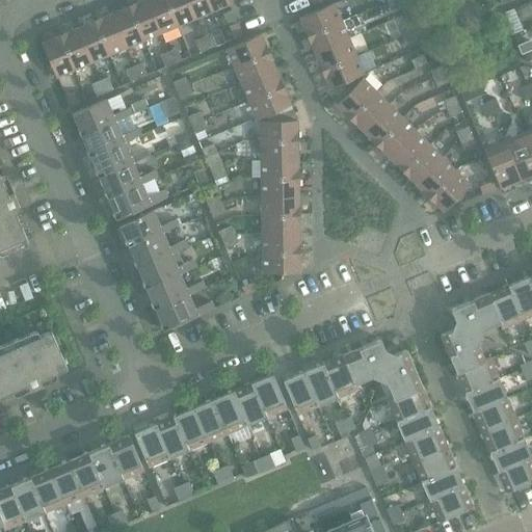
[(160,34),(144,0),(142,0),(128,6),(142,42),(160,34)]
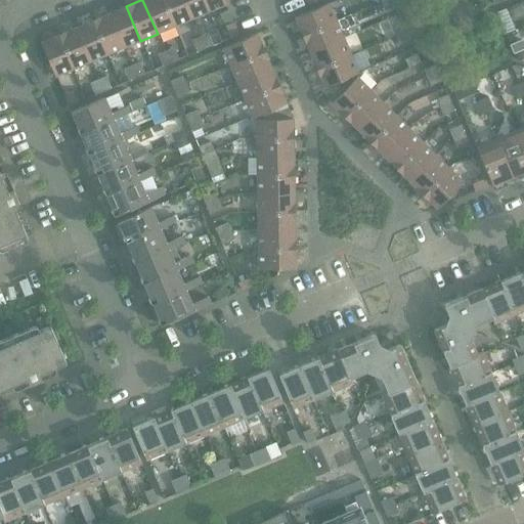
[(174,27),(163,0),(142,0),(158,34),(174,27)]
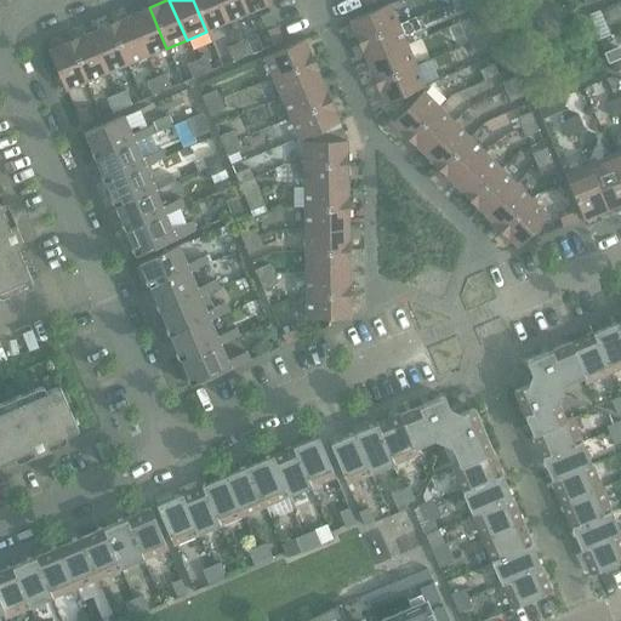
[(227,23),(217,0),(193,0),(206,32),(227,23)]
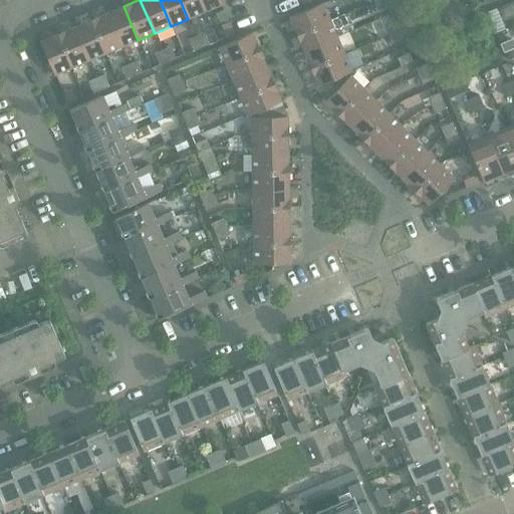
[(205,11),(200,0),(180,0),(188,19),(205,11)]
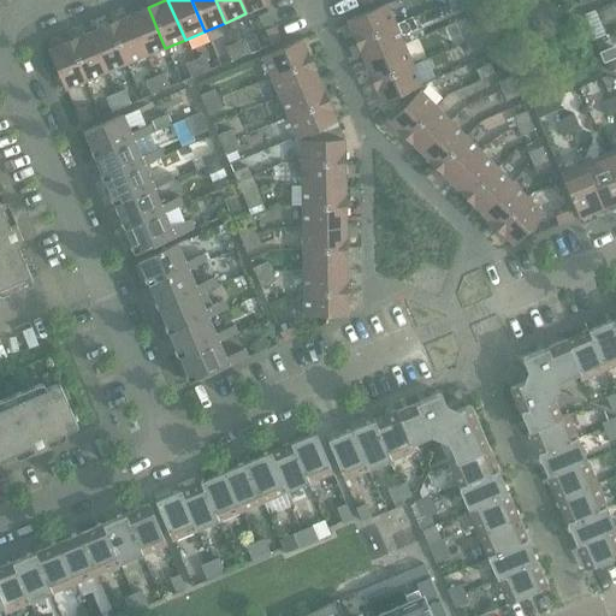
[(266,5),(262,0),(240,0),(246,13),(266,5)]
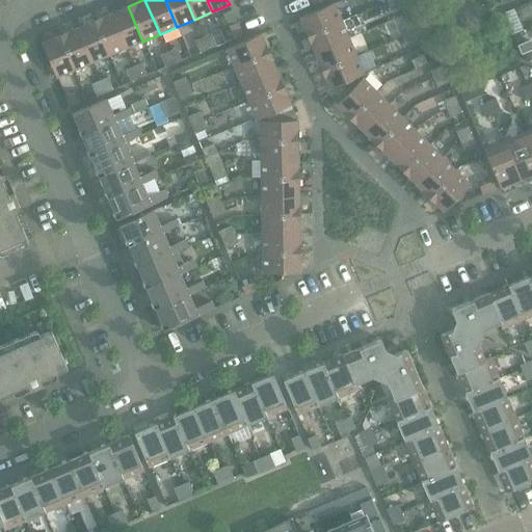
[(402,6),(399,0),(393,0),(387,3),(390,11),(402,6)]
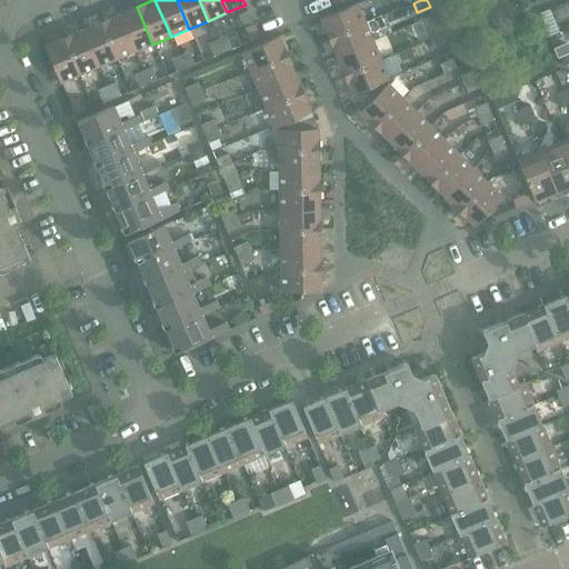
[(366,23),(358,5),(318,21),(326,40),(366,23)]
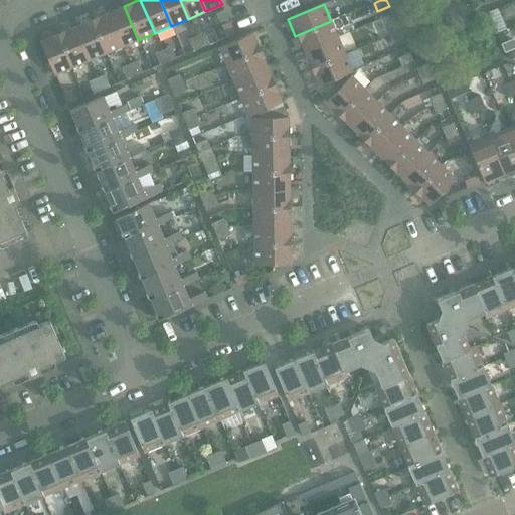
[(138,40),(124,6),(107,13),(121,47),(138,40)]
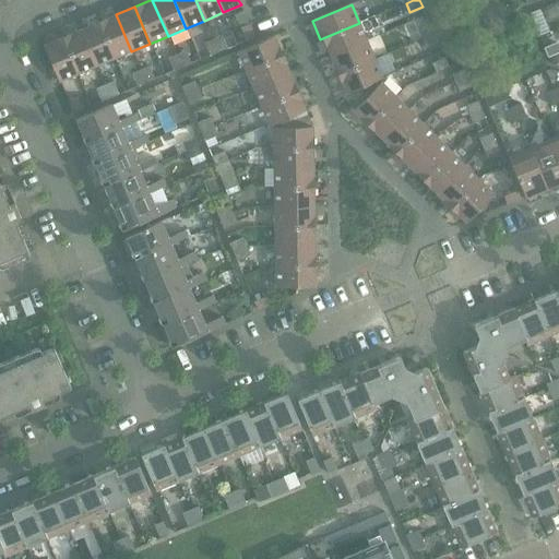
[(131,51),(116,14),(97,23),(113,59),(131,51)]
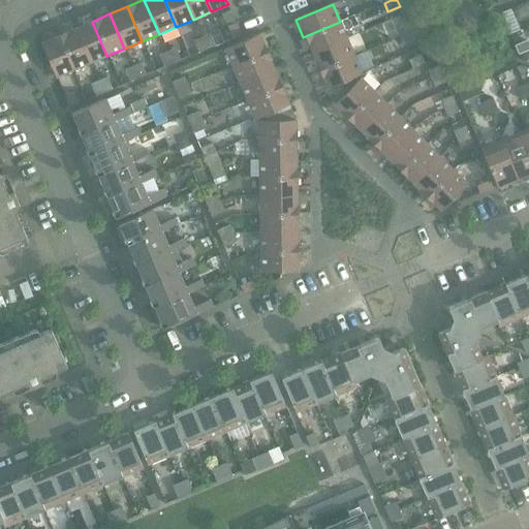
[(106,56),(92,22),(75,29),(90,63),(106,56)]
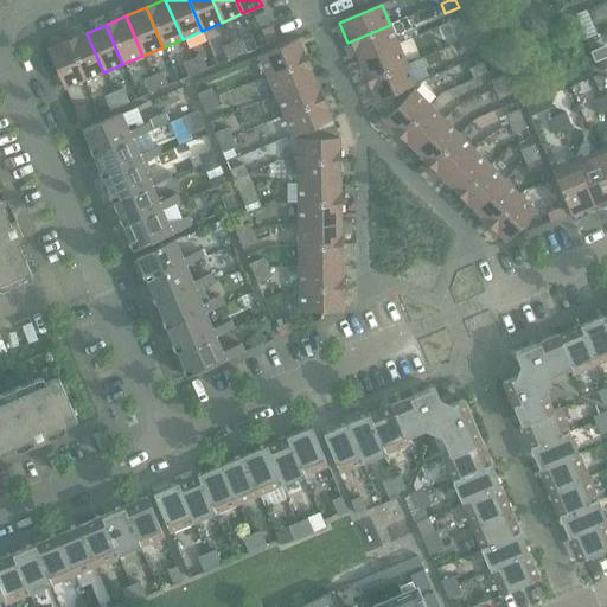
[(398,44),(390,25),(347,43),(357,62),(398,44)]
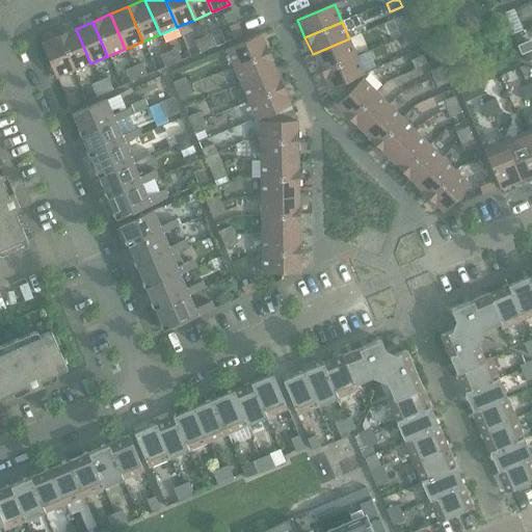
[(243,35),(238,23),(229,27),(234,40),(243,35)]
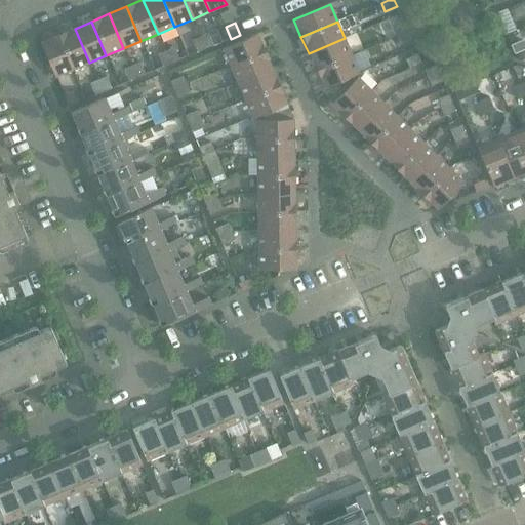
[(408,32),(404,24),(393,29),(396,37),(408,32)]
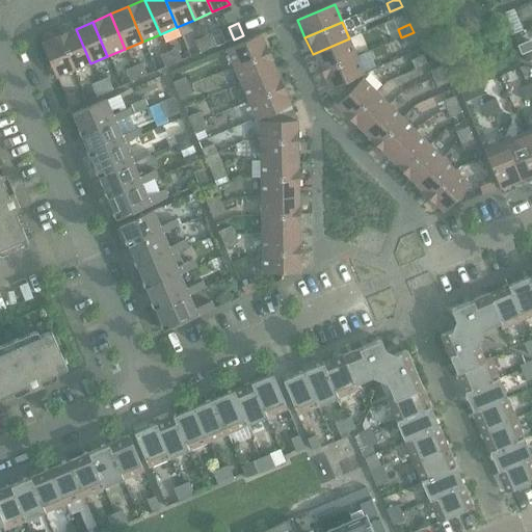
[(90,63),(76,29),(58,36),(73,71),(90,63)]
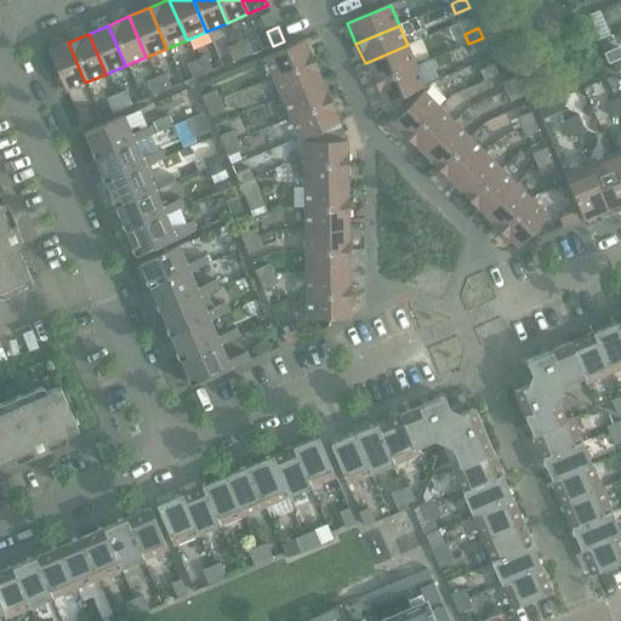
[(486,47),(483,38),(468,44),(472,53),(486,47)]
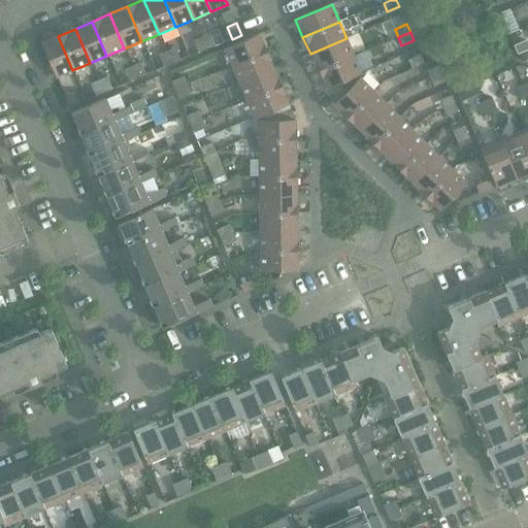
[(215,46),(209,34),(201,37),(206,51),(215,46)]
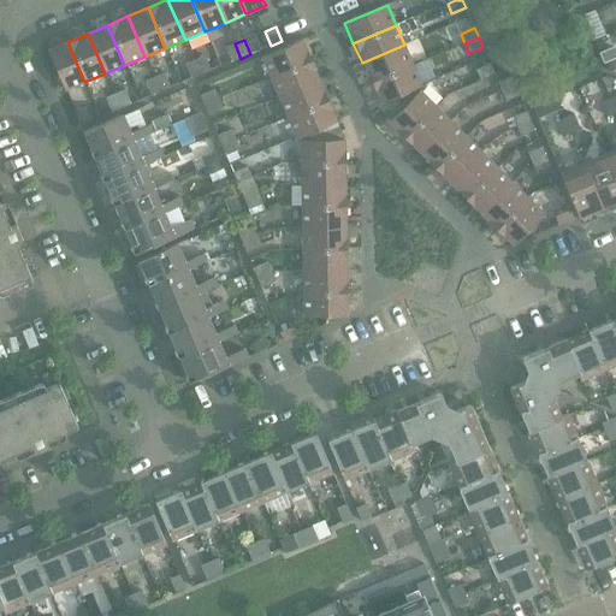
[(311,61),(301,40),(262,57),(271,78),(311,61)]
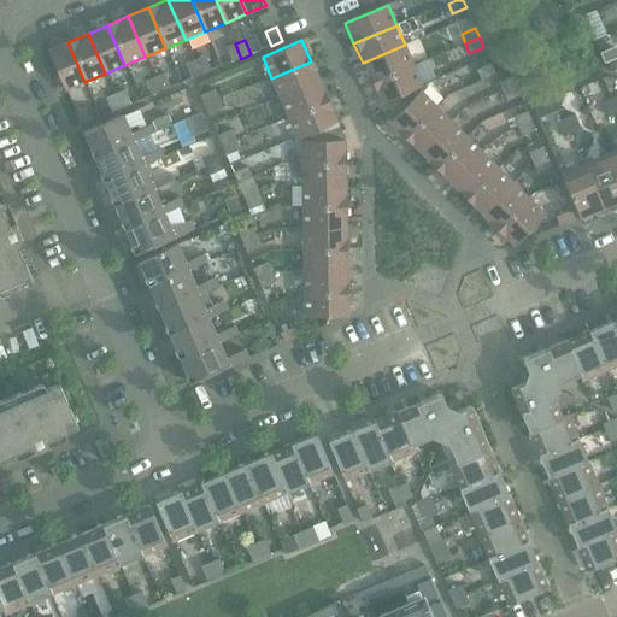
[(84,82),(68,42),(47,51),(59,77),(57,82),(62,84),(64,90),(84,82)]
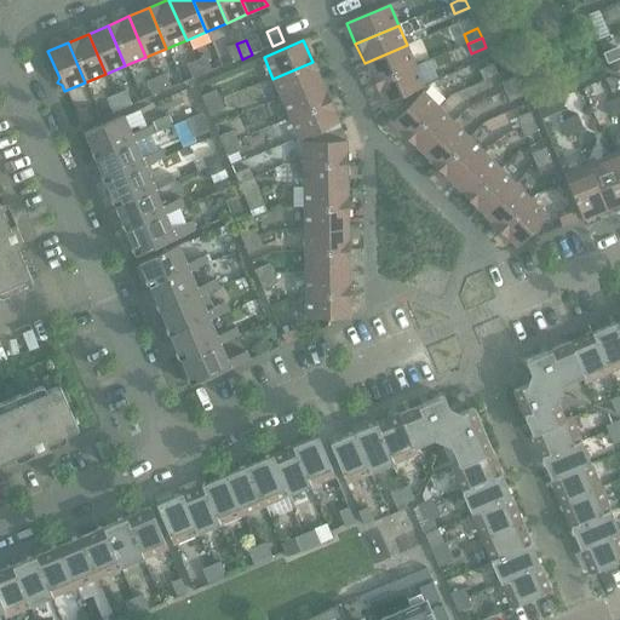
[(242,59),(236,44),(227,49),(233,63),(242,59)]
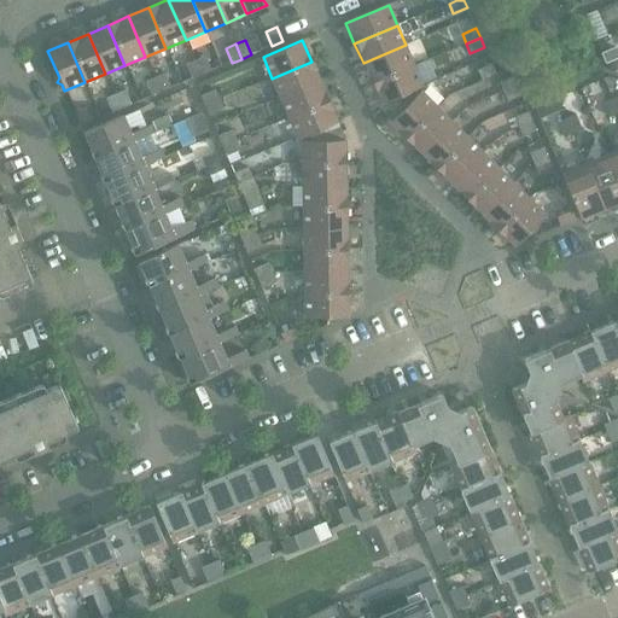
[(414,65),(406,45),(363,63),(372,83),(414,65)]
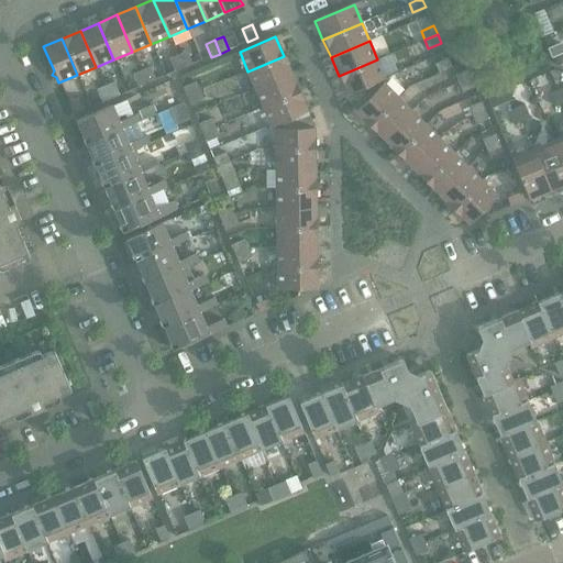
[(191,65),(186,52),(177,56),(183,68),(191,65)]
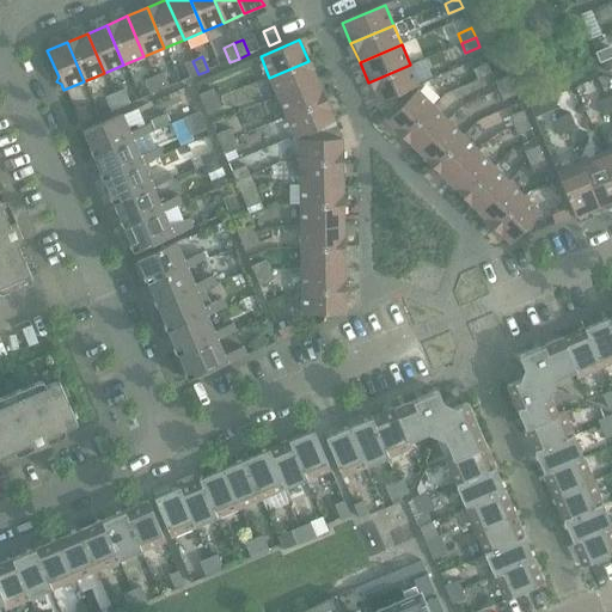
[(199,74),(193,61),(183,65),(189,79),(199,74)]
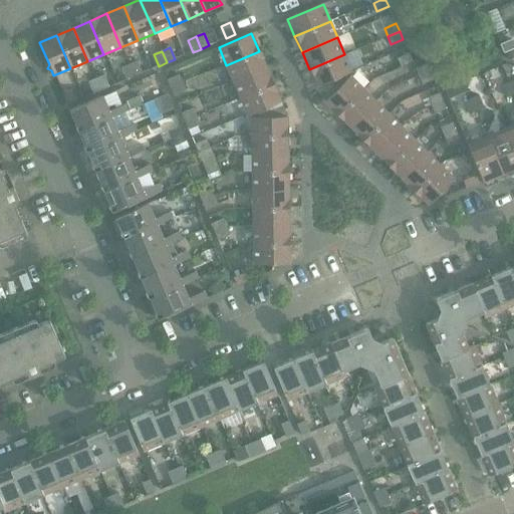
[(266,67),(259,51),(226,65),(233,81),(266,67)]
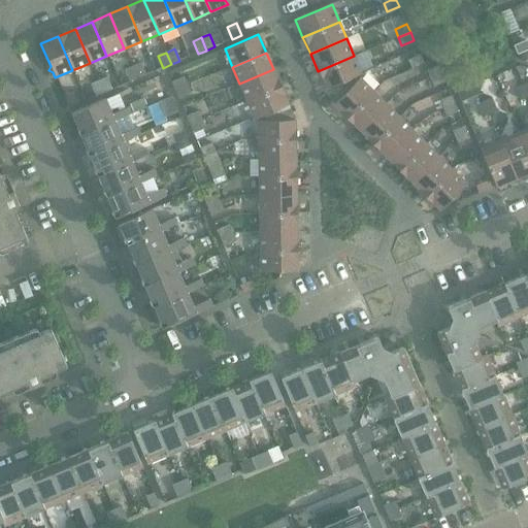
[(361,73),(361,71),(354,56),(318,71),(325,89),(361,73)]
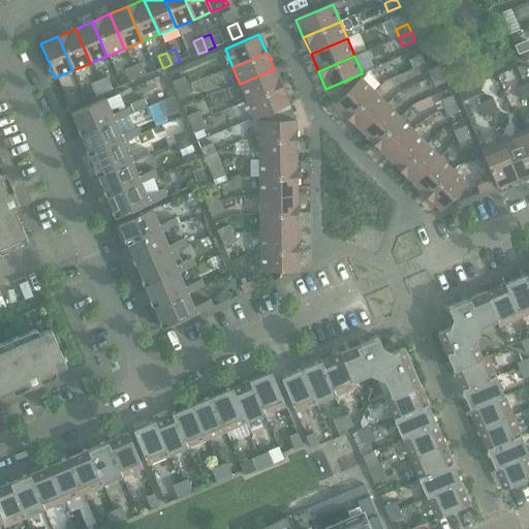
[(425,64),(421,56),(408,61),(412,69),(425,64)]
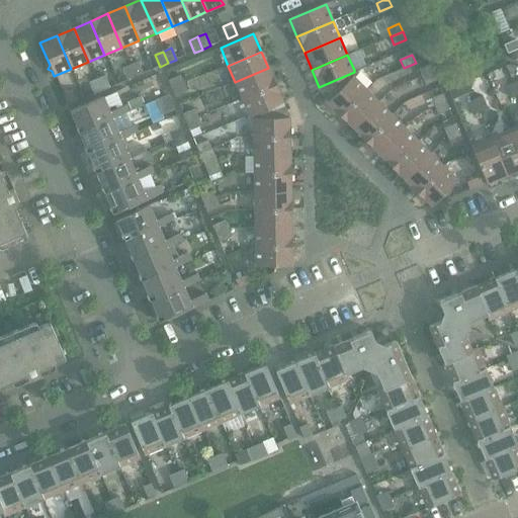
[(143,75),(138,62),(130,66),(135,78),(143,75)]
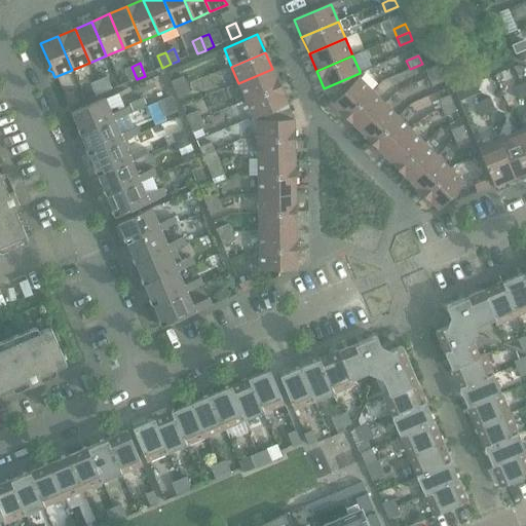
[(441,73),(437,65),(424,71),(428,78),(441,73)]
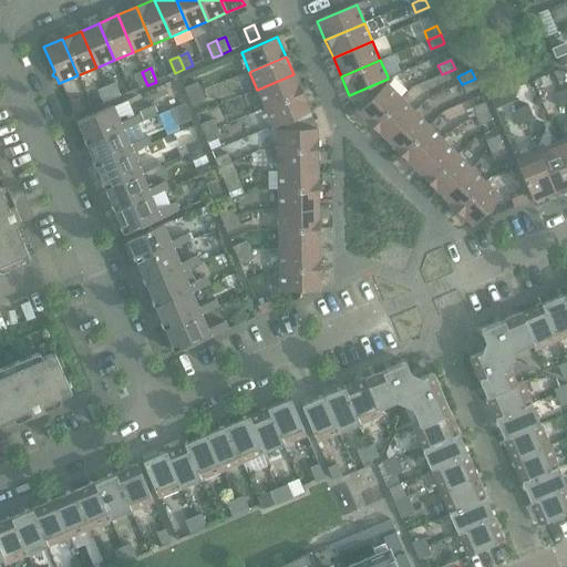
[(147,85),(142,72),(133,75),(138,89),(147,85)]
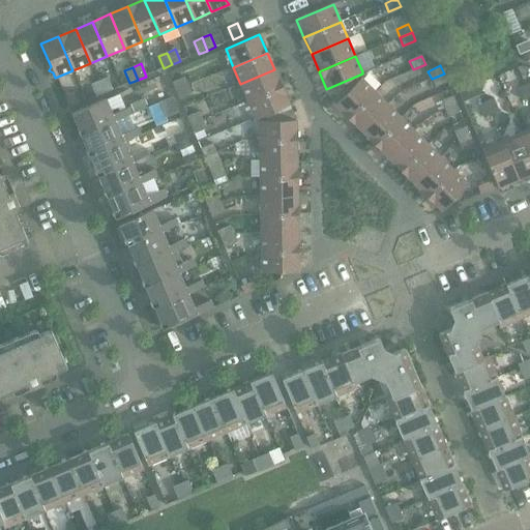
[(282,87),(274,69),(240,84),(247,101),(282,87)]
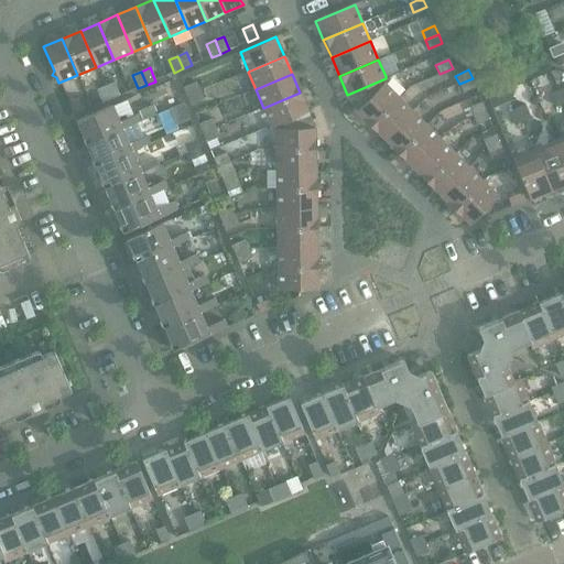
[(476,87),(473,78),(459,84),(463,93),(476,87)]
